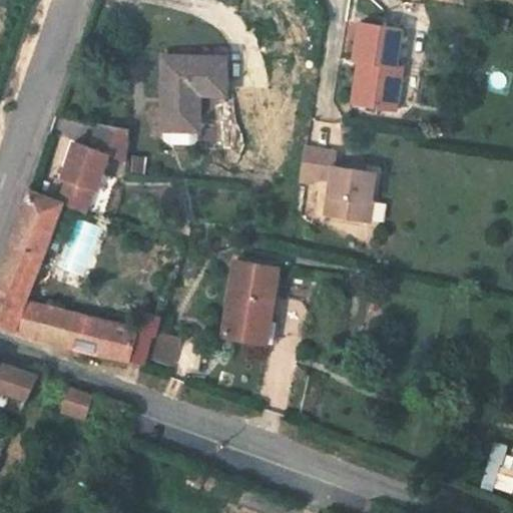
[(402,29),(358,26),(352,63),(360,64),(355,105),(399,110),(404,68),(397,67),(402,29)]
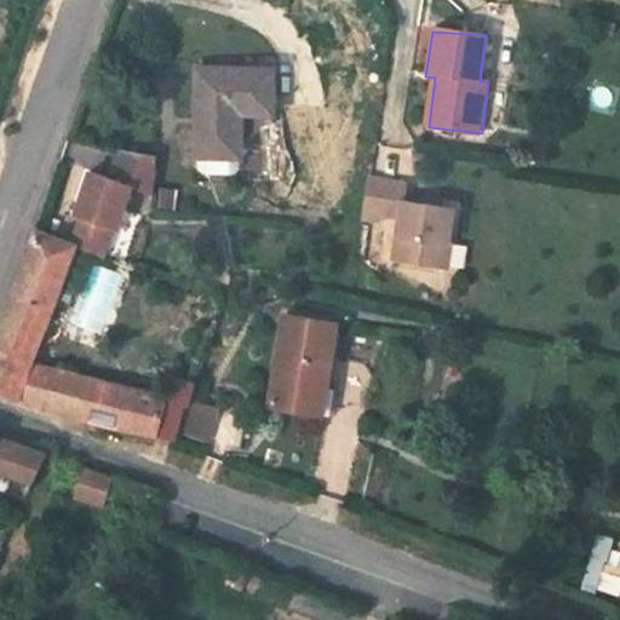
[(274,69),(197,68),(196,156),(236,156),(236,113),(273,113),(274,69)]
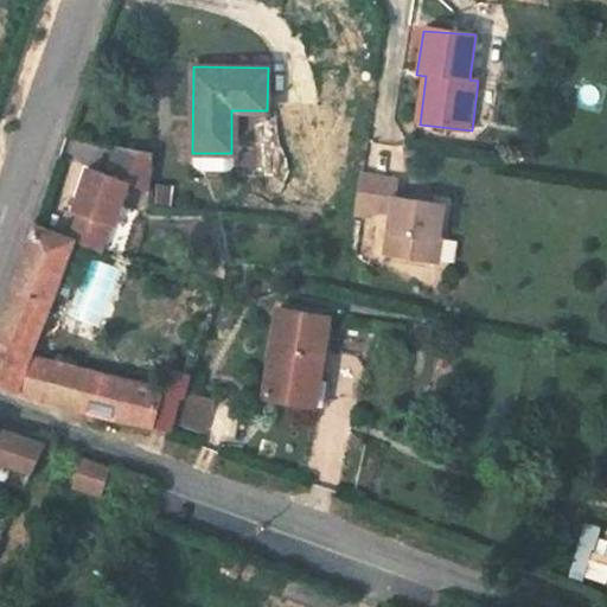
[(109,174),(89,168),(76,210),(82,212),(72,241),(76,242),(103,250),(113,222),(116,223),(129,181),(151,189),(154,152),(119,147),(109,174)]
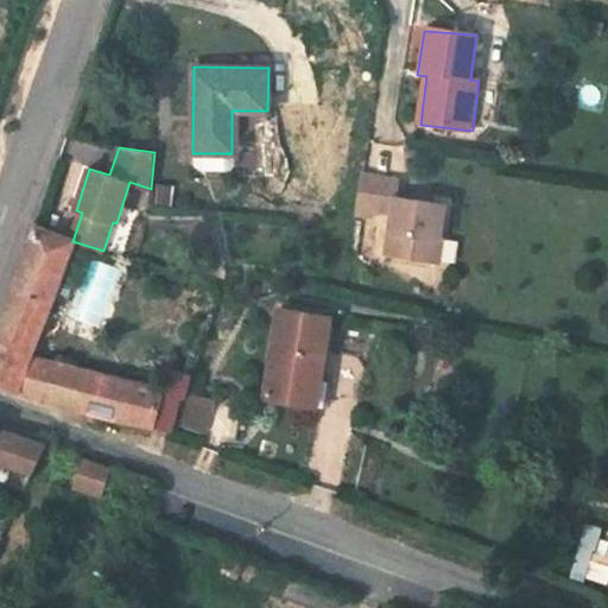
[(399,182),(362,176),(356,210),(393,216),(387,254),(441,263),(444,242),(437,241),(443,206),(397,200),(399,182)]
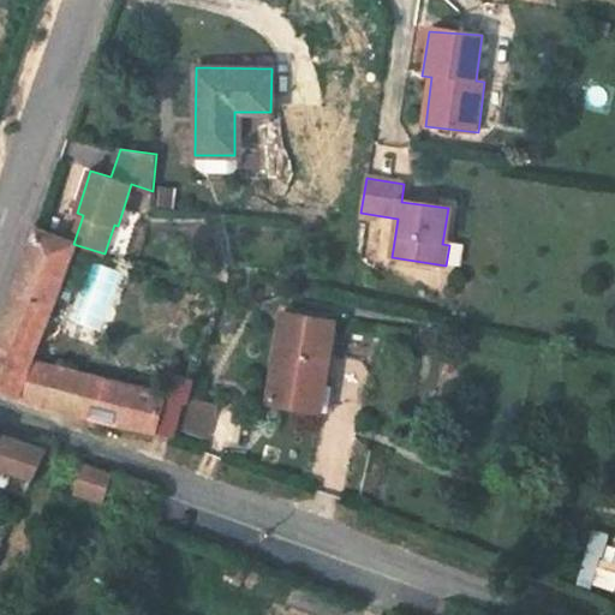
[(73,244),(37,230),(0,326),(0,388),(21,399),(34,362),(77,245),(73,244)]
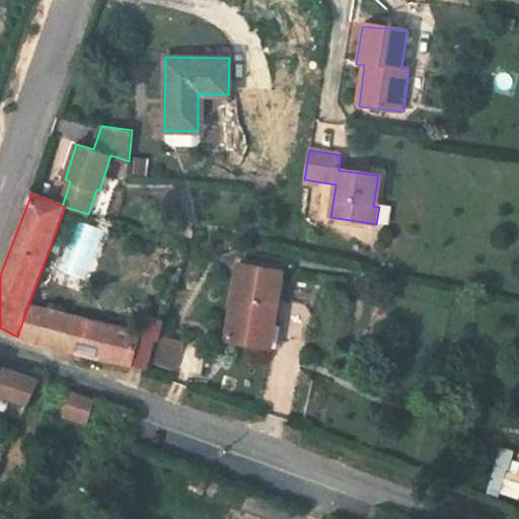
[(104,230),(81,222),(63,272),(87,280),(104,230)]
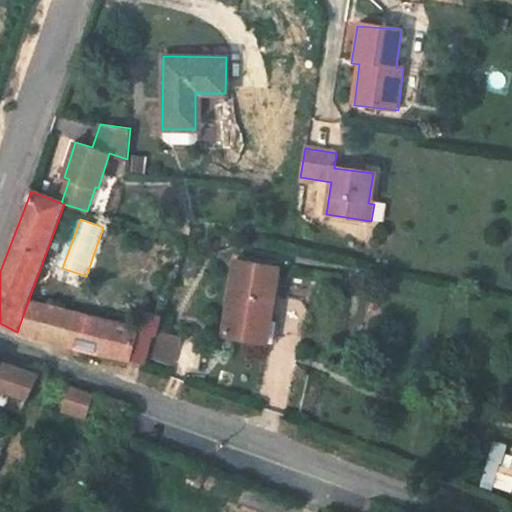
[(219,336),(270,345),(284,263),(233,255),(219,336)]
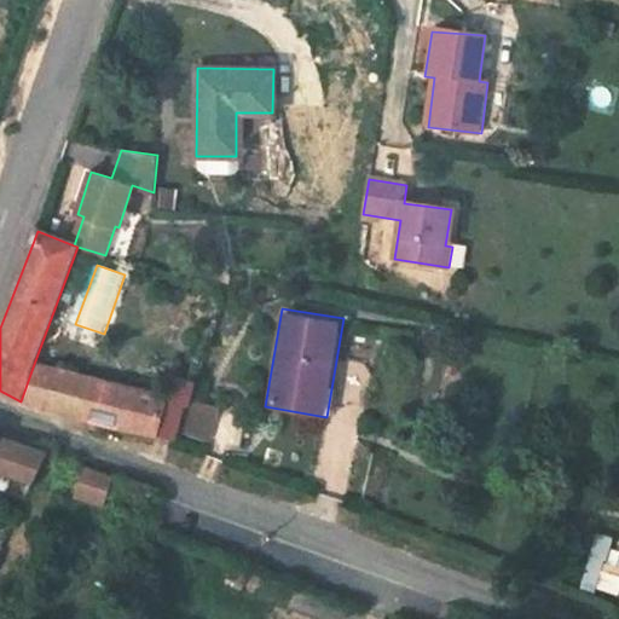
[(21,401),(90,420),(99,380),(34,364),(21,401)]
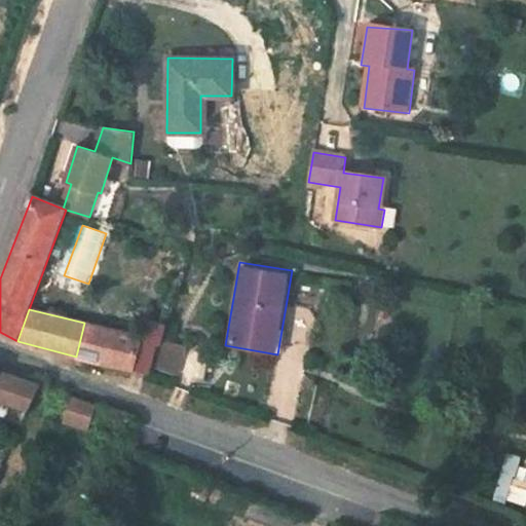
[(84,323),(76,357),(133,370),(142,338),(84,323)]
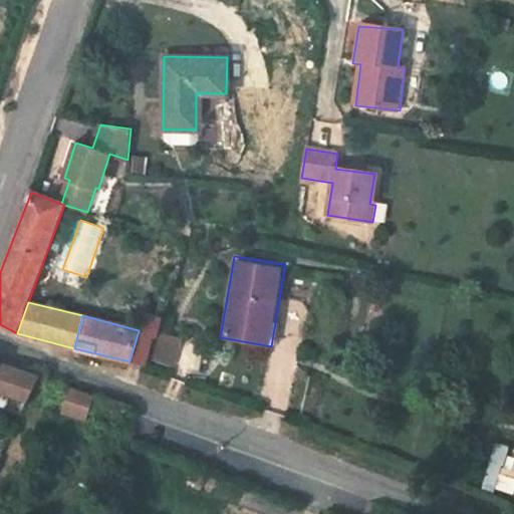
[(161,358),(177,361),(181,336),(165,334),(161,358)]
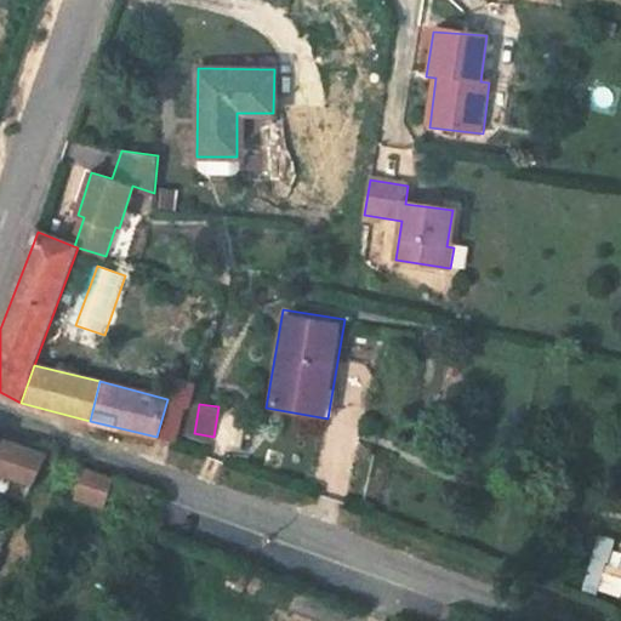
[(0,468),(35,485),(50,456),(0,440),(0,468)]
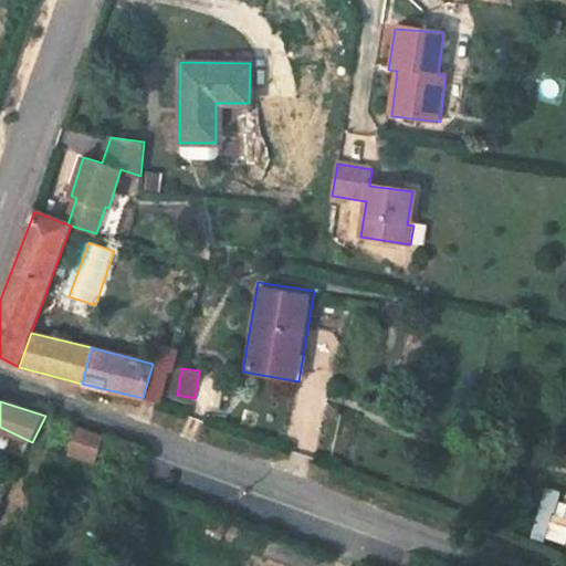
[(77,425),(69,454),(96,462),(105,433),(77,425)]
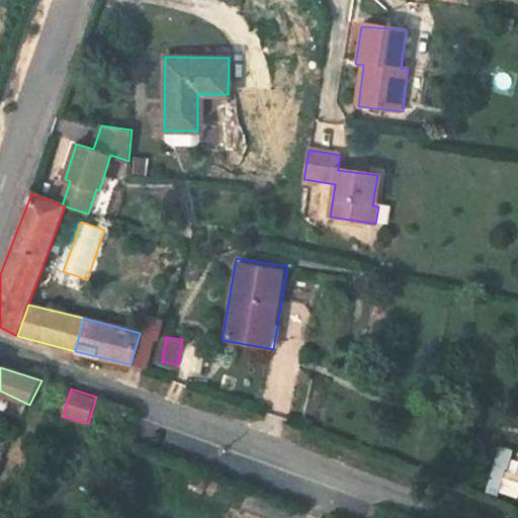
[(517,499),(517,496),(517,453),(499,447),(486,490),(517,499)]
